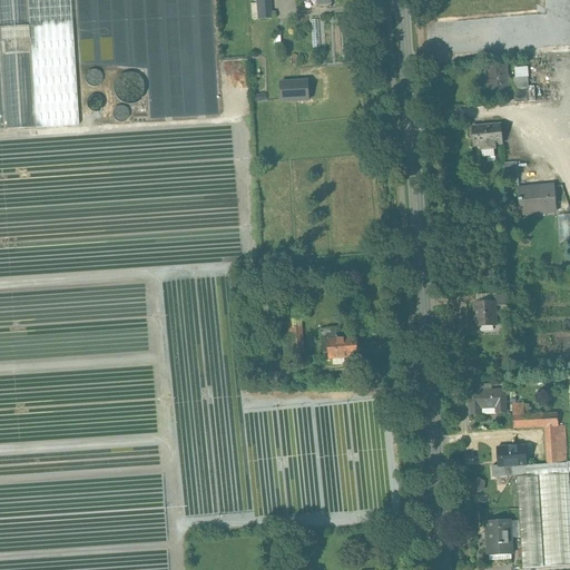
[(27,0),(0,0),(0,129),(35,128),(27,0)]
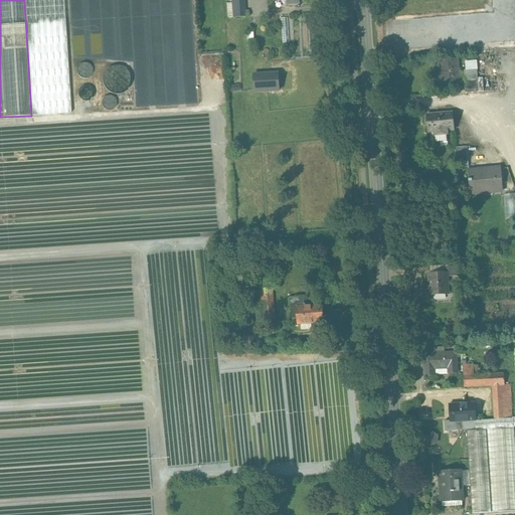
[(63,0),(24,0),(31,116),(70,114),(63,0)]
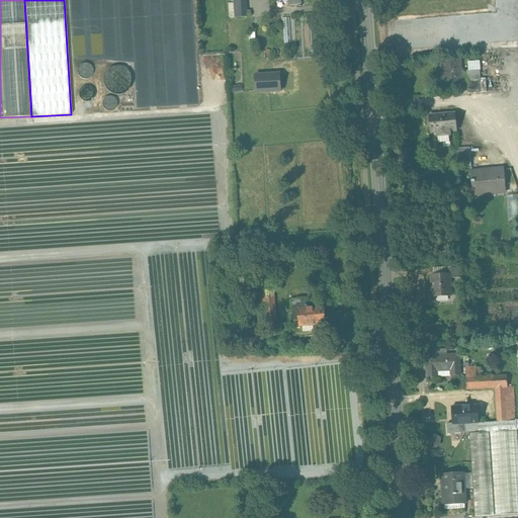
[(245,0),(234,0),(235,17),(246,16),(245,0)]
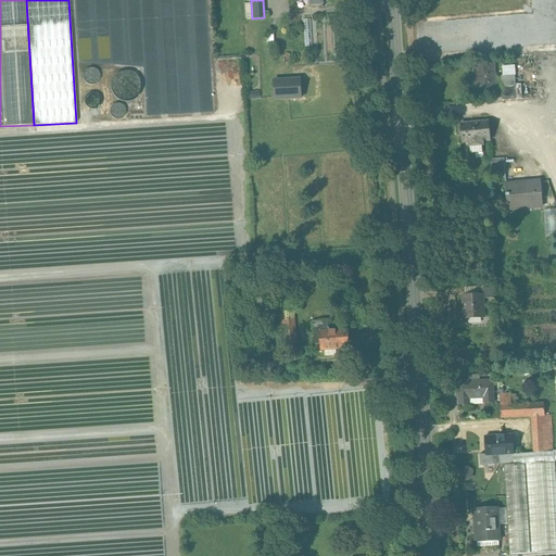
[(493,64),(474,66),(476,90),(495,89),(493,64)]
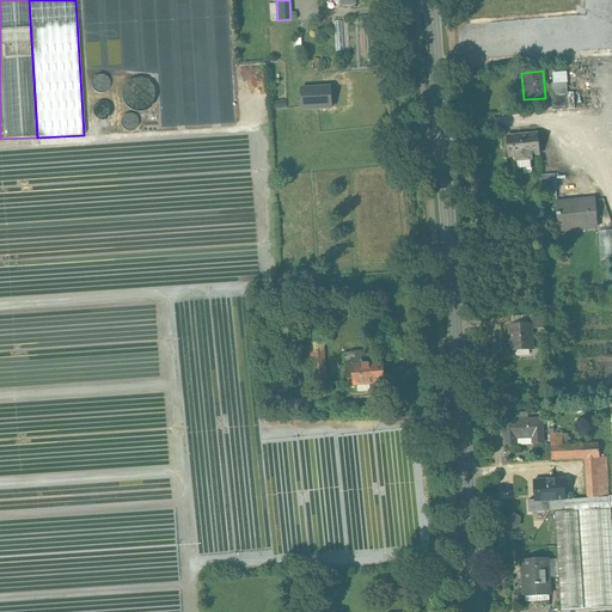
[(575,108),(574,92),(568,92),(567,71),(551,72),(554,109),(575,108)]
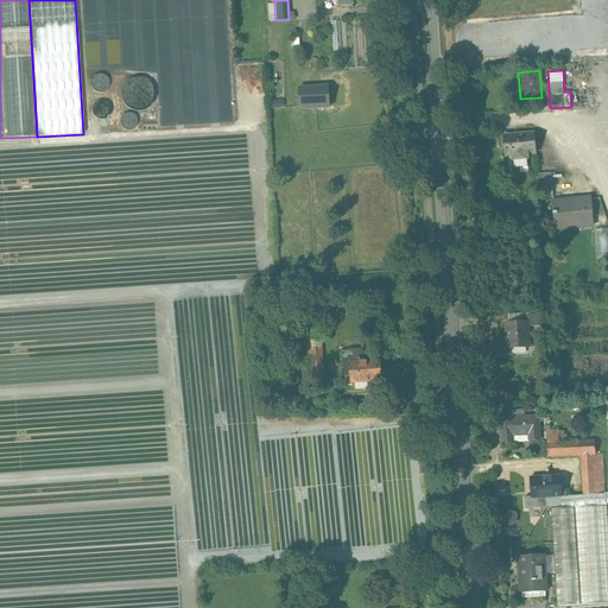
[(329,84),(298,86),(299,108),(330,107),(329,84)]
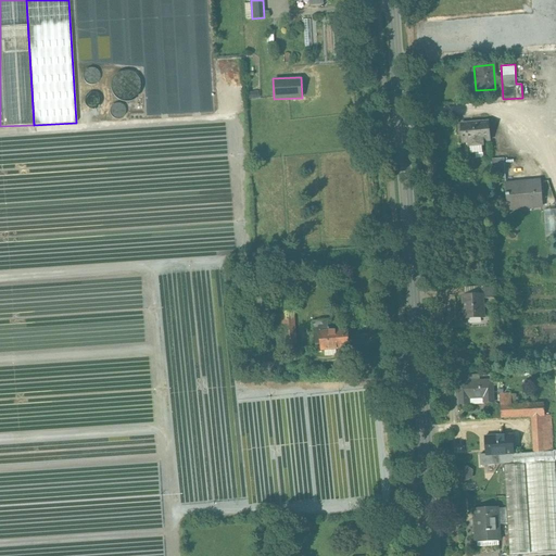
[(489,122),(460,125),(463,143),(466,142),(467,152),(476,151),(476,159),(483,158),(482,151),(480,151),(479,141),(490,141),(489,122)]
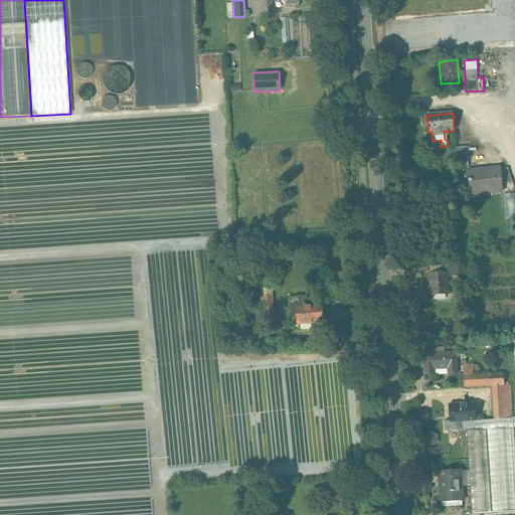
[(467,147),(455,149),(456,160),(468,159),(467,147)]
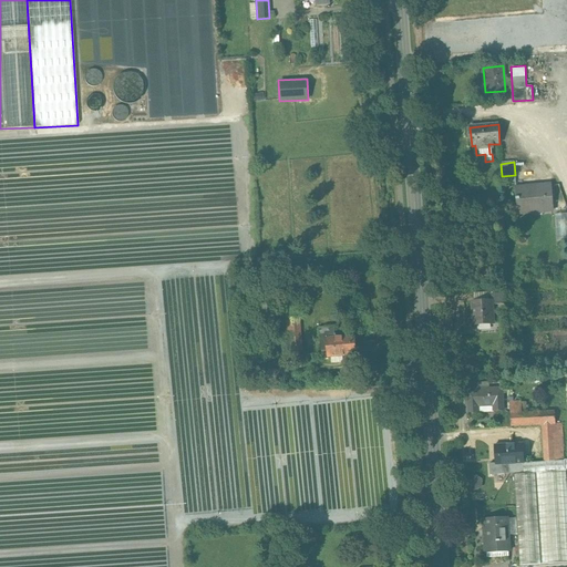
[(550,187),(515,189),(516,202),(521,202),(521,210),(545,208),(545,212),(553,210),(550,187)]
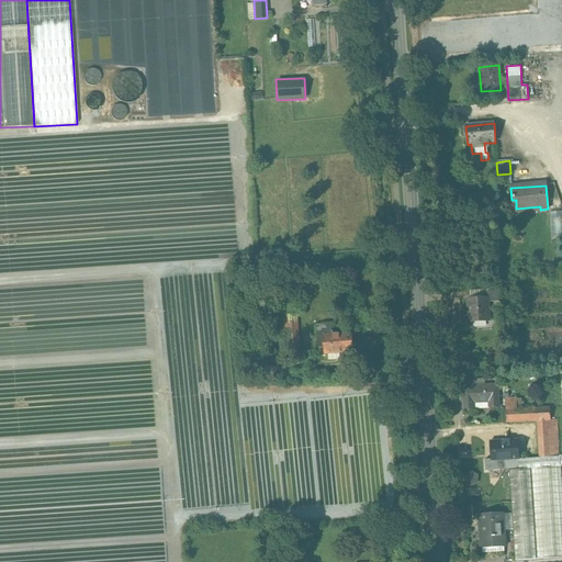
[(561,211),(548,213),(551,239),(561,238),(561,211)]
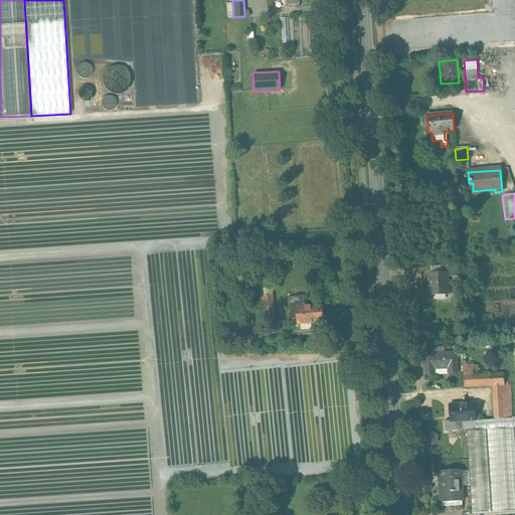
[(446,274),(428,275),(431,296),(448,294),(446,274)]
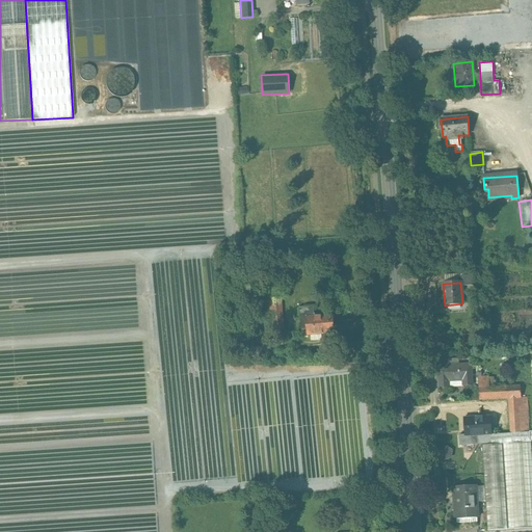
[(282,297),(269,298),(270,309),(265,309),(266,318),(270,318),(272,338),(285,337),(282,297)]
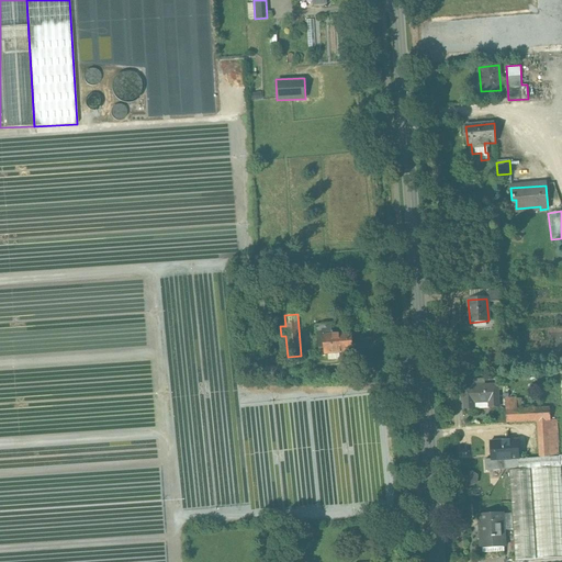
[(351,333),(332,335),(332,324),(315,325),(317,355),(353,352),(351,333)]
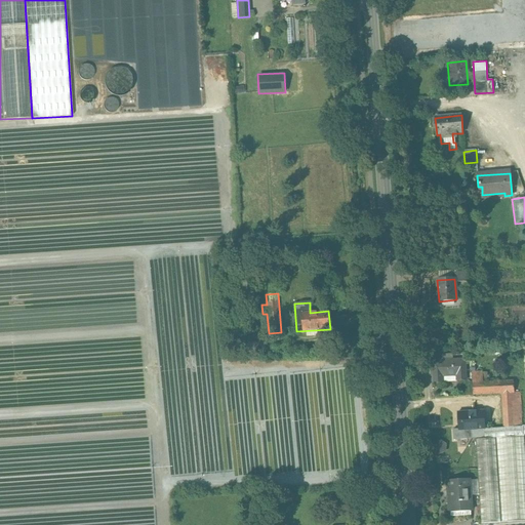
[(485,429),(485,437),(482,437),(482,439),(476,440),(481,524),(524,521),(524,455),(524,436),(524,435),(524,434),(524,348),(524,365),(524,426),(522,426),(522,427),(503,428),(485,429)]
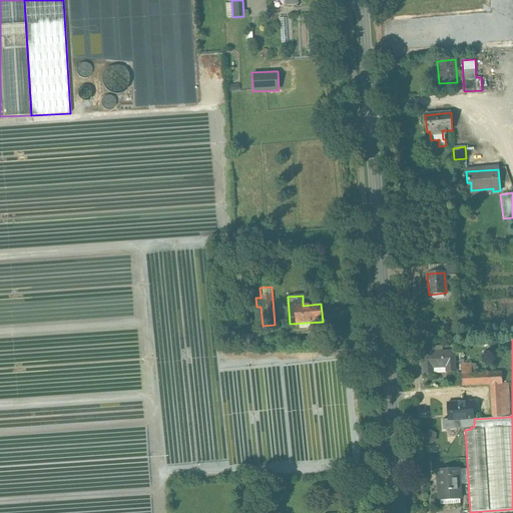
[(455,352),(431,353),(432,368),(446,367),(446,372),(456,372),(455,352)]
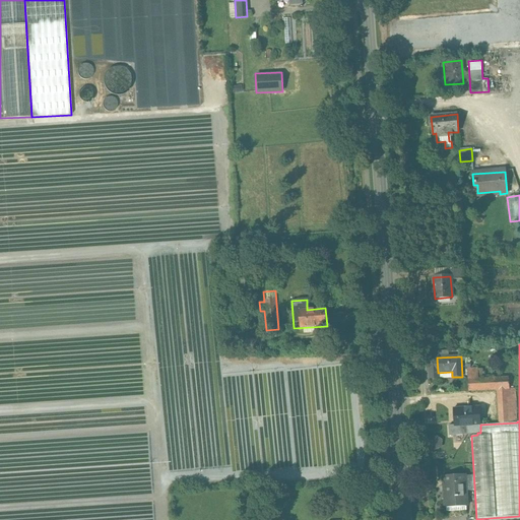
[(468,373),(467,373),(468,391),(497,390),(499,424),(517,423),(517,421),(515,389),(509,389),(509,378),(478,379),(478,373),(468,373)]
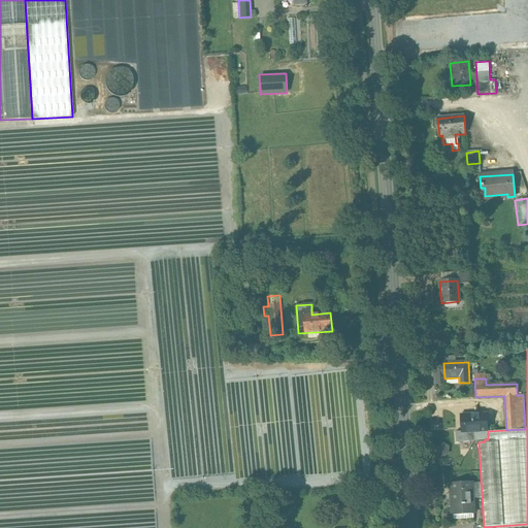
[(476,415),(460,416),(461,432),(456,432),(457,442),(474,441),(474,440),(485,439),(488,439),(488,431),(487,414),(476,415)]
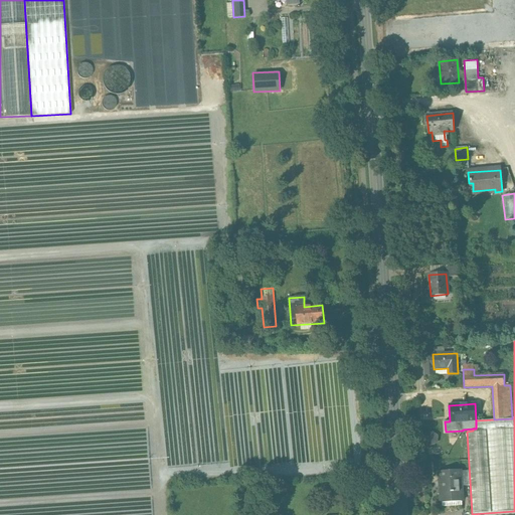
[(433,433),(426,436),(426,442),(431,445),(437,443),(438,437),(433,433)]
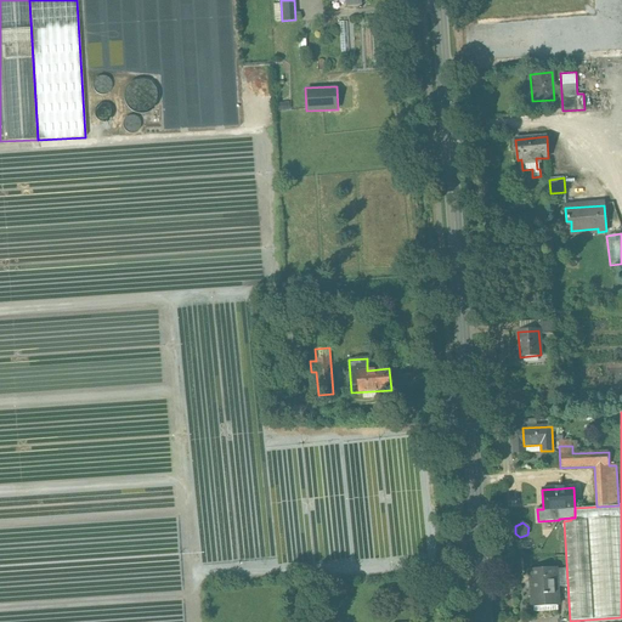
[(557,567),(530,570),(533,608),(535,612),(558,611),(558,606),(559,606),(557,567)]
